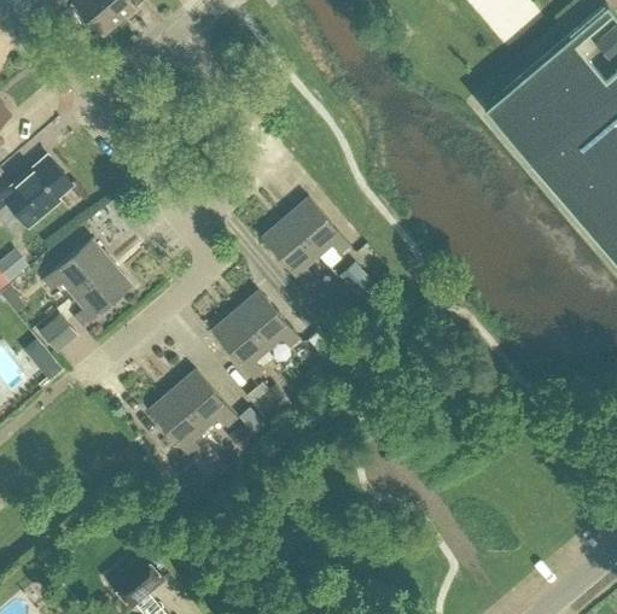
[(105,0),(71,0),(71,1),(103,37),(123,21),(105,0)]
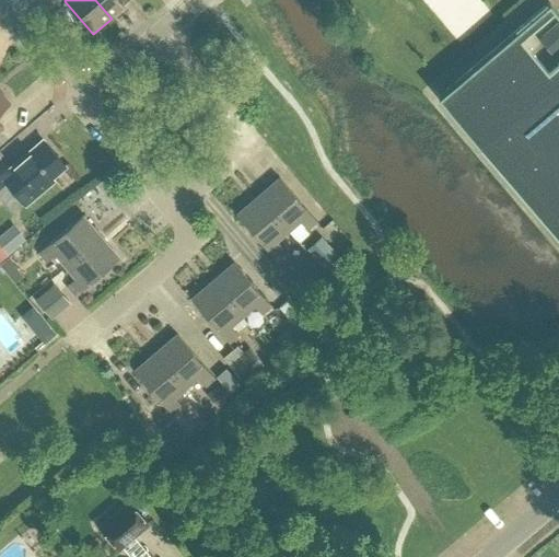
[(95,0),(112,19),(129,3),(126,0),(95,0)]
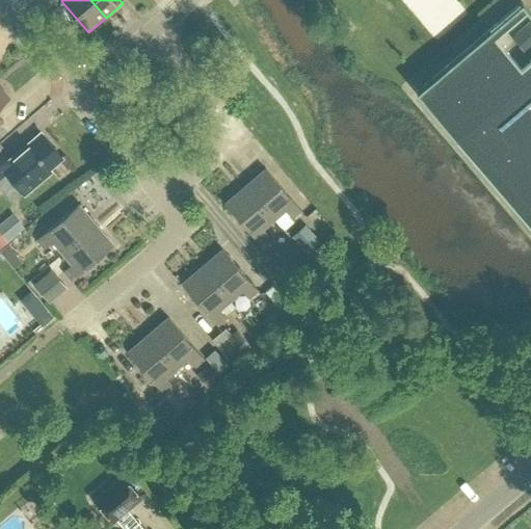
[(530,14),(523,4),(432,80),(417,94),(509,204),(530,229),(530,14)]
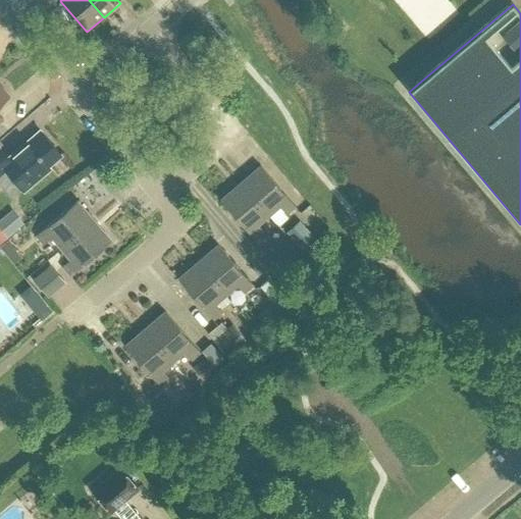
[(0,123),(3,120),(0,116),(0,107),(10,99),(0,87),(0,123)]
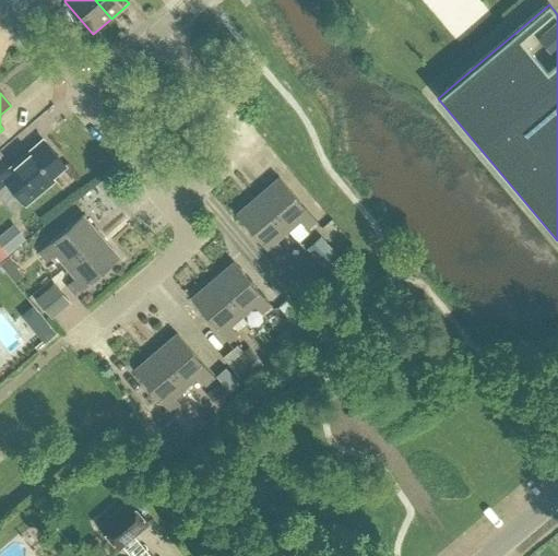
[(44,143),(9,173),(0,162),(0,188),(7,184),(25,206),(54,182),(51,179),(66,168),(44,143)]
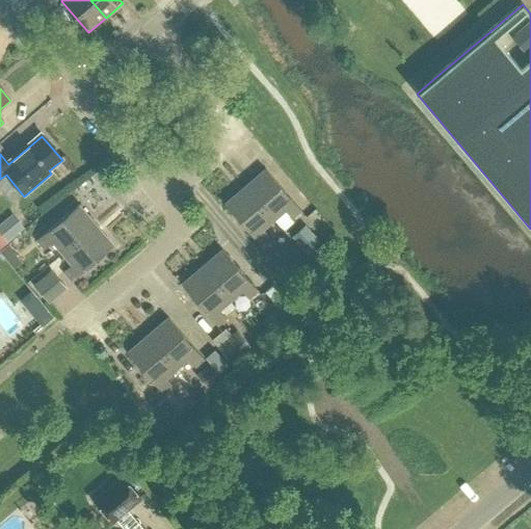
[(266,172),(245,188),(274,221),(286,212),(293,220),(301,213),(266,172)]
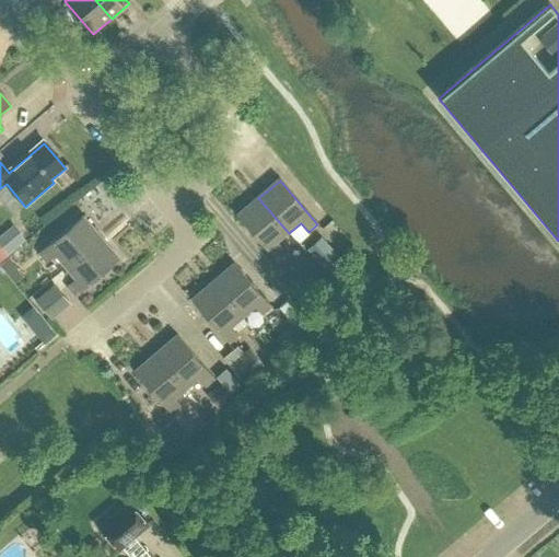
[(237,217),(275,260),(284,253),(277,244),(289,233),(258,198),(237,217)]
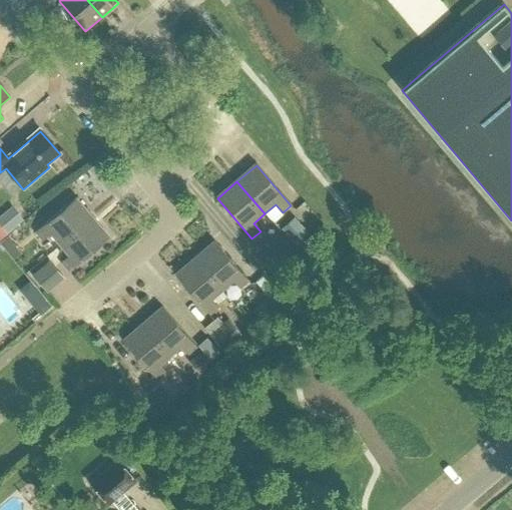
[(60,246),(93,218),(76,199),(36,233),(43,242),(51,235),(60,246)]
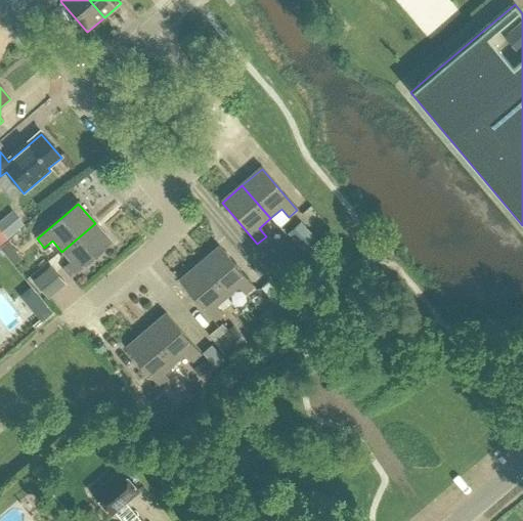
[(9,240),(27,226),(16,213),(0,226),(0,245),(2,248),(11,242),(9,240)]
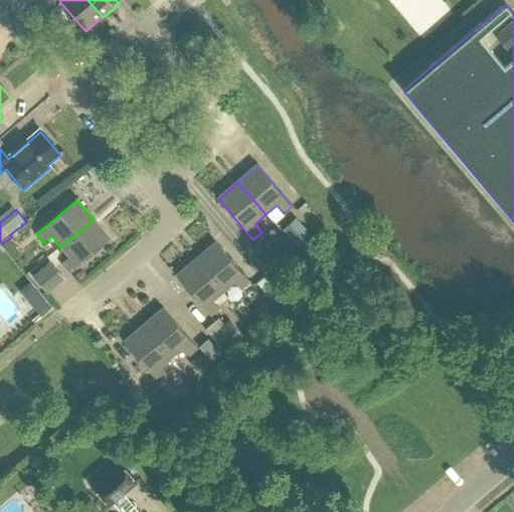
[(62,265),(69,274),(110,239),(94,219),(60,247),(70,258),(62,265)]
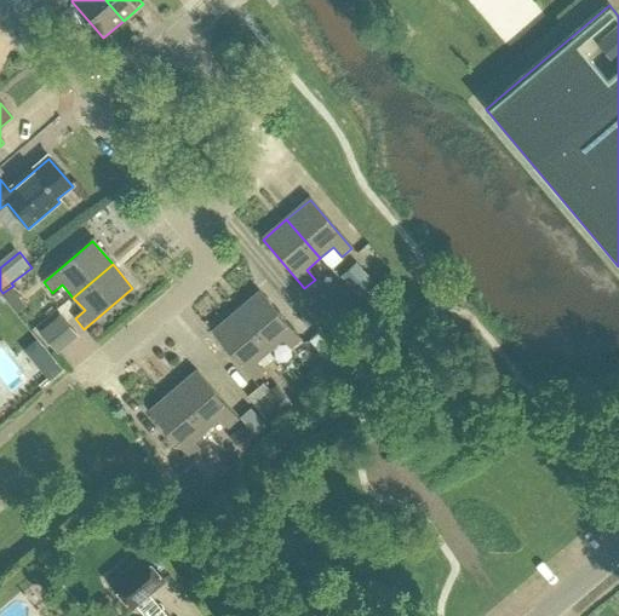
[(359,269),(345,281),(359,295),(372,283),(359,269)]
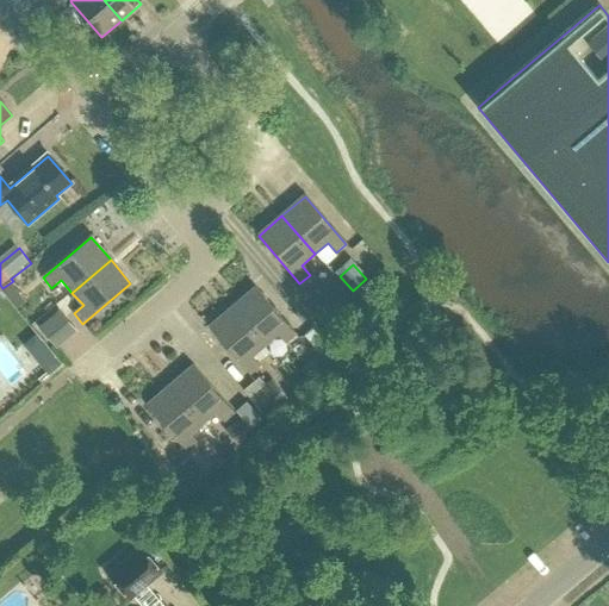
[(331,280),(309,299),(325,319),(348,300),(331,280)]
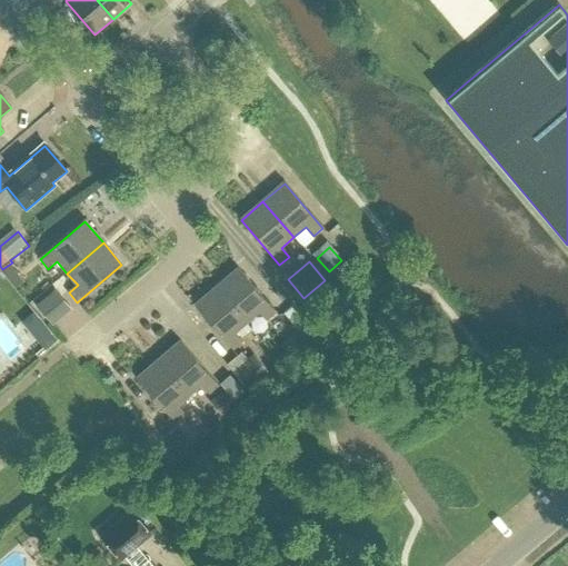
[(238,269),(217,288),(247,324),(259,314),(267,323),(277,314),(238,269)]
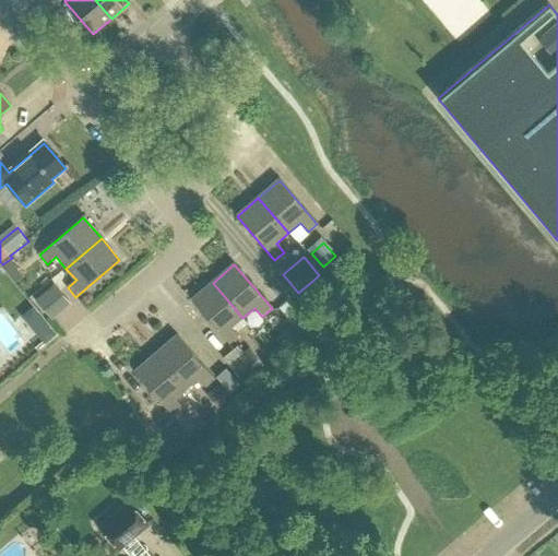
[(191,300),(229,345),(238,336),(230,328),(242,318),(213,283),(191,300)]
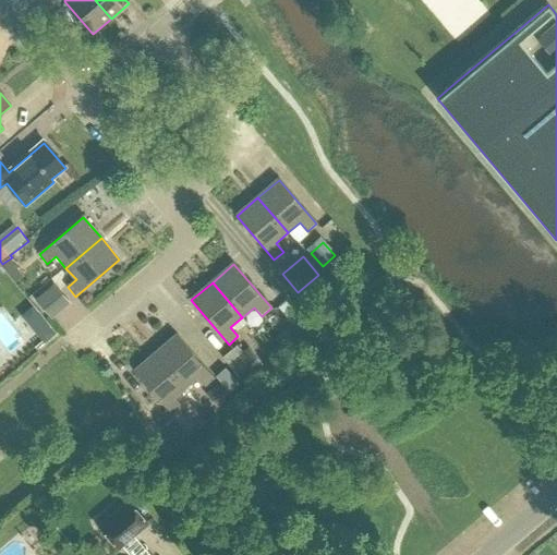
[(69,303),(55,286),(36,302),(50,318),(69,303)]
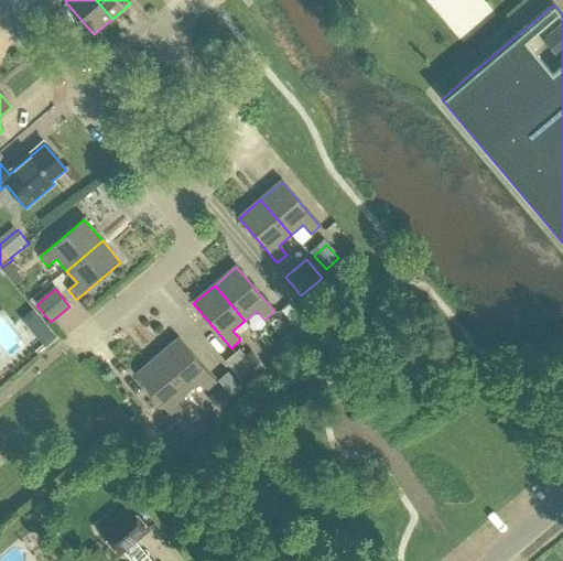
[(301,297),(282,313),(298,331),(316,315),(301,297)]
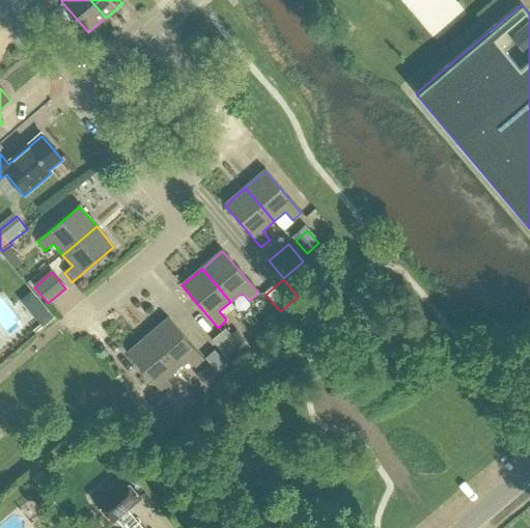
[(38,314),(38,322),(43,326),(52,318),(44,310),(38,314)]
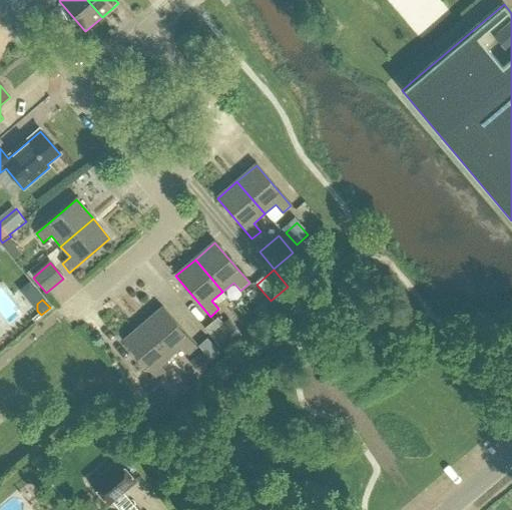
[(163,308),(143,325),(170,357),(181,348),(188,356),(197,349),(163,308)]
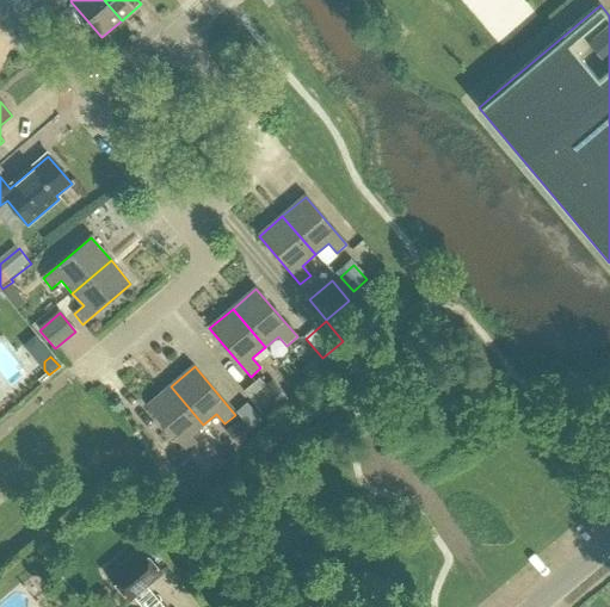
[(272,383),(251,401),(266,420),(289,401),(272,383)]
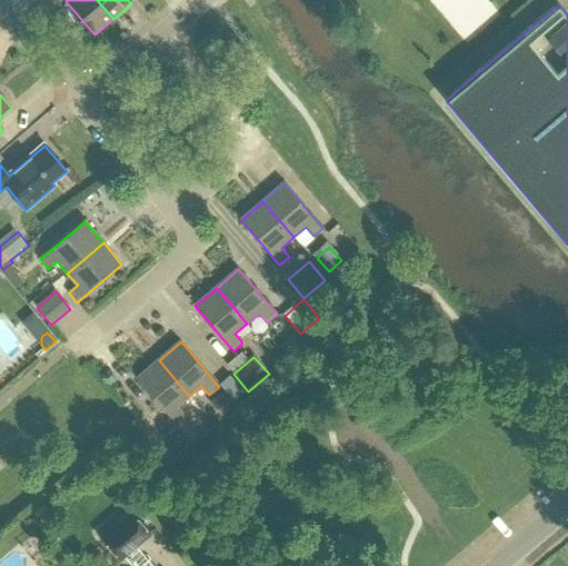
[(137,379),(176,424),(185,416),(177,407),(189,396),(159,360),(137,379)]
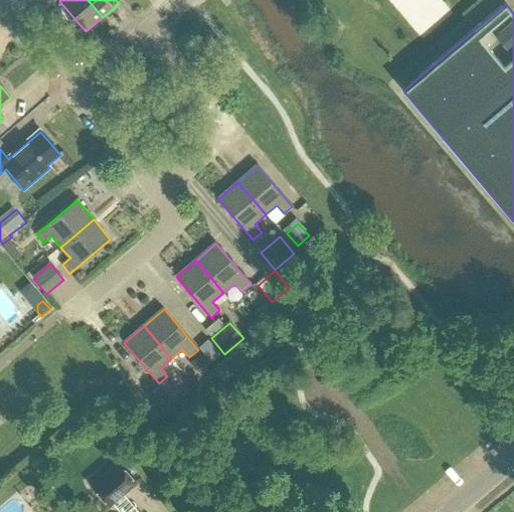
[(212,367),(203,356),(194,363),(203,374),(212,367)]
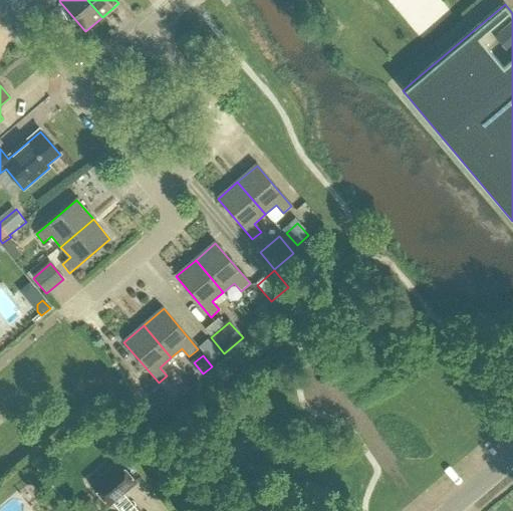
[(114,459),(86,483),(105,506),(135,482),(114,459)]
